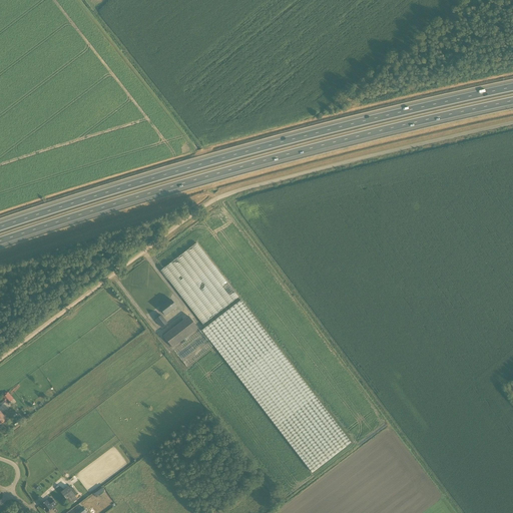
[(198,242),(161,269),(201,325),(238,298),(198,242)]
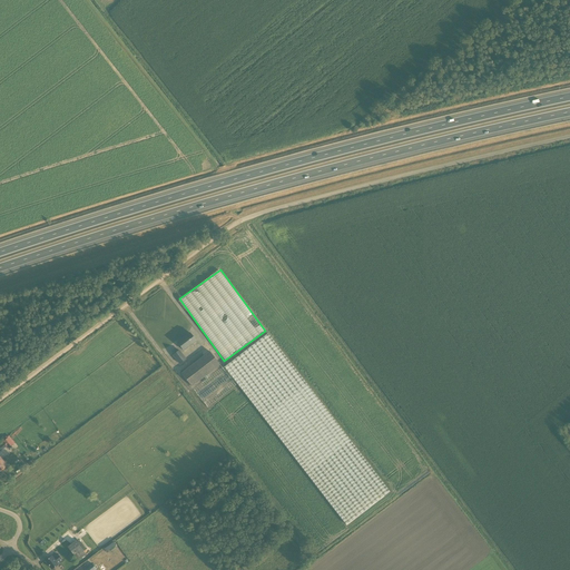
[(196,341),(190,333),(177,343),(184,351),(196,341)]
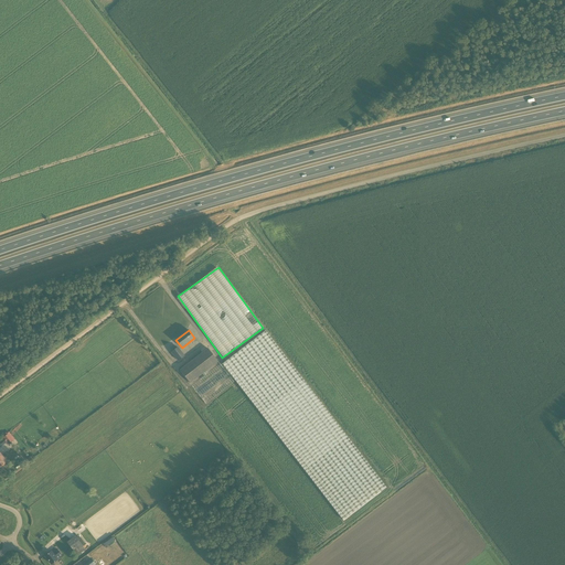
[(223,364),(343,521),(386,488),(265,331),(223,364)]
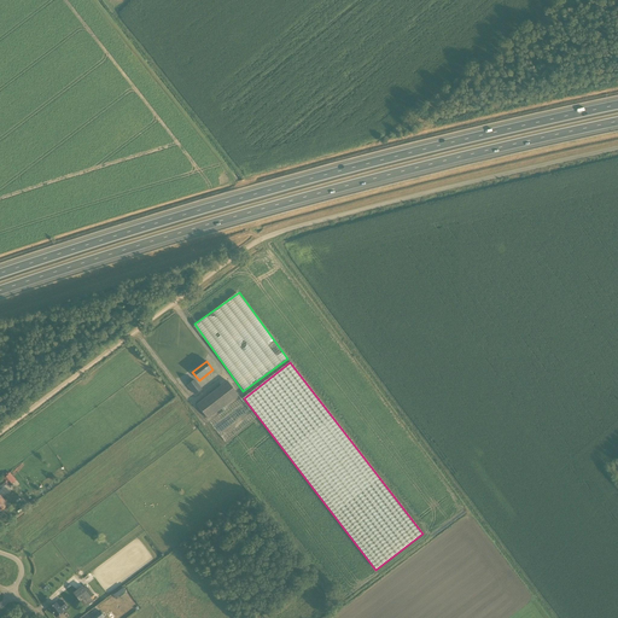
[(196,383),(194,380),(187,385),(194,395),(204,388),(199,380),(196,383)]
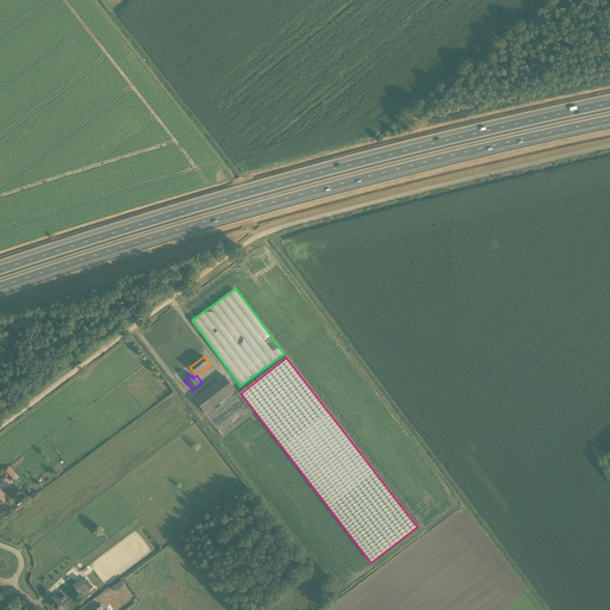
[(194,399),(205,414),(236,391),(224,377),(194,399)]
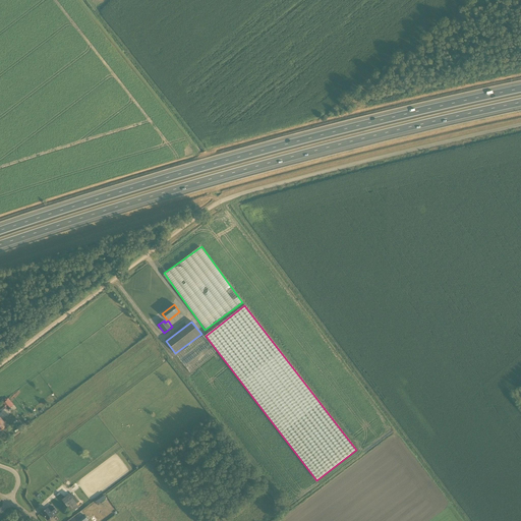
[(189,362),(211,346),(207,339),(185,354),(184,352),(181,355),(179,352),(177,353),(180,358),(184,355),(189,362)]
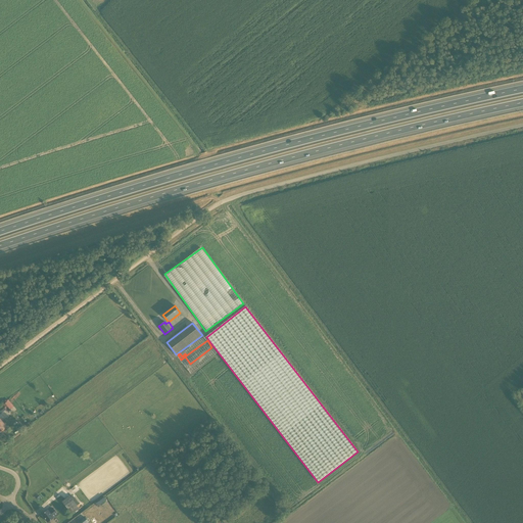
[(12,409),(7,402),(3,406),(6,410),(8,412),(12,409)]
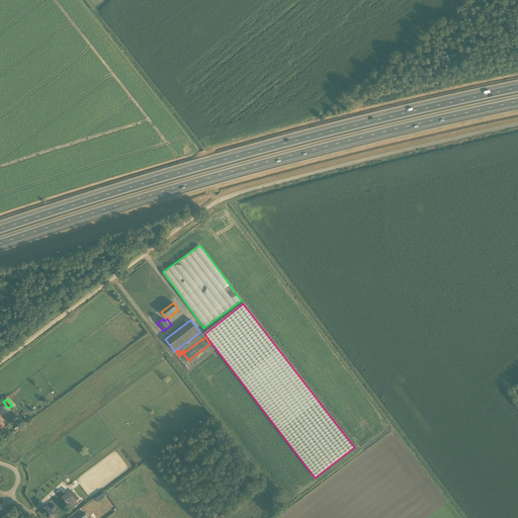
[(63,497),(72,509),(79,504),(70,491),(63,497)]
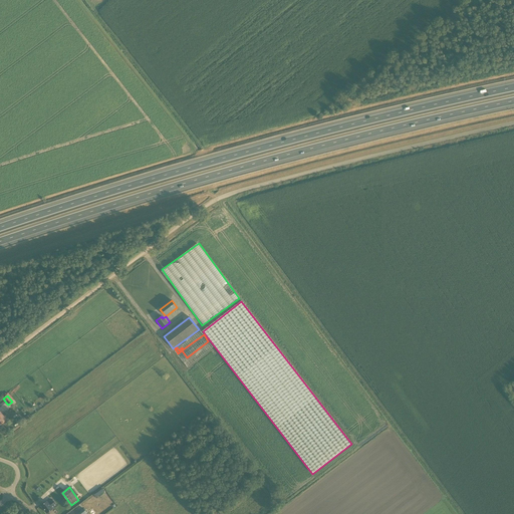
[(95,498),(104,491),(102,488),(93,495),(95,498)]
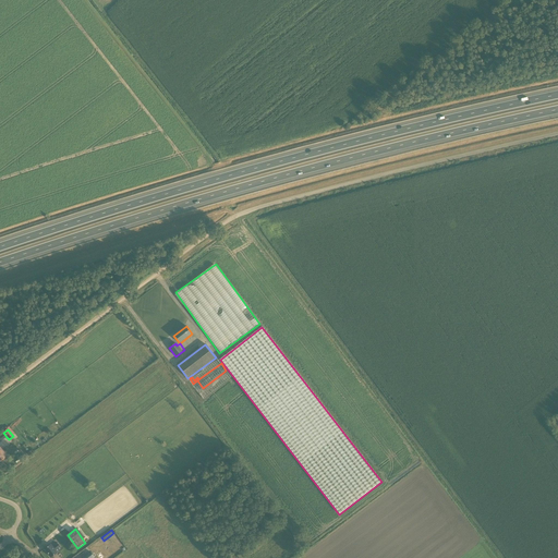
[(50,557),(57,553),(57,552),(61,548),(57,543),(51,546),(51,545),(45,549),(50,557)]
